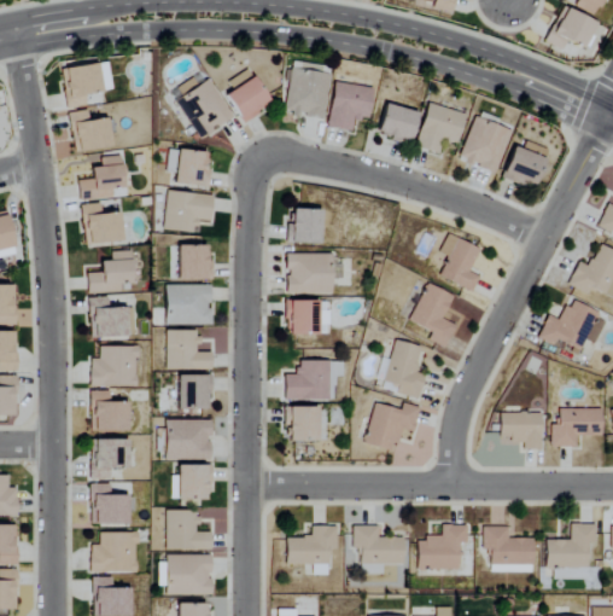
[(437,0),(436,7),(455,12),(457,0),(437,0)]
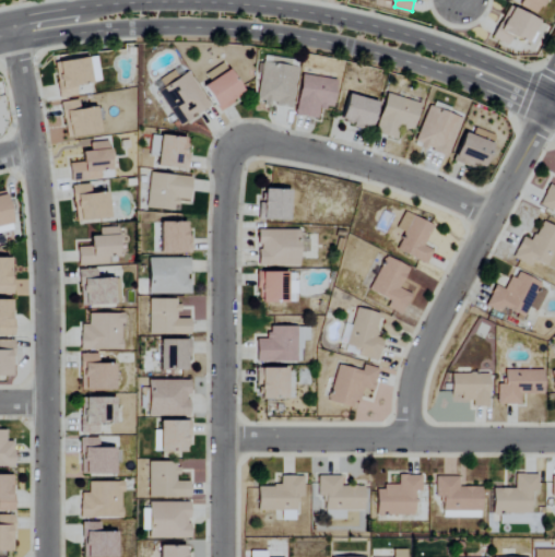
[(523,0),(522,6),(541,13),(545,0),(523,0)]
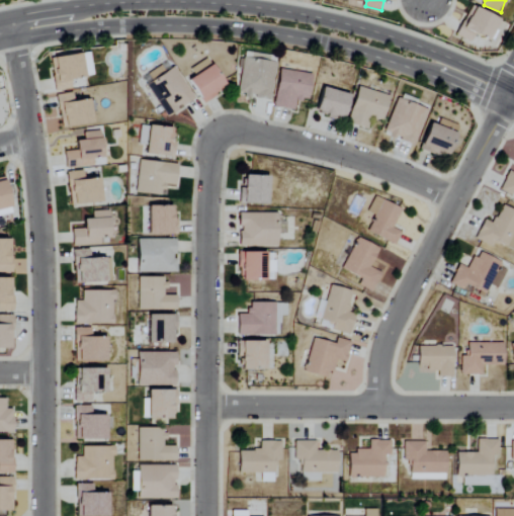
[(506,32),(511,21),(472,6),(460,35),(474,40),(477,33),(492,38),(496,28),(506,32)]
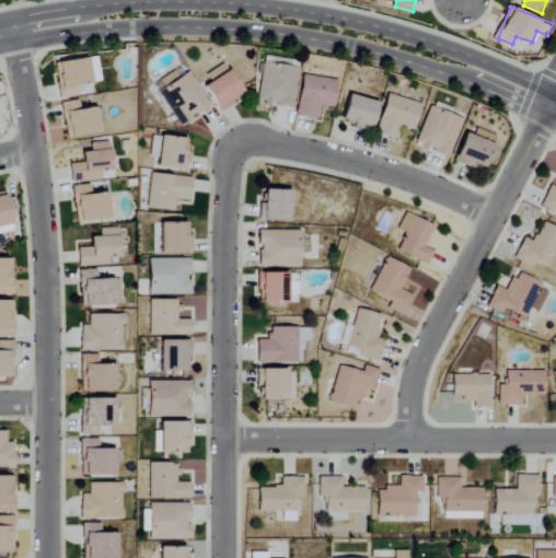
[(57,60),(61,97),(80,95),(80,84),(104,81),(101,56),(57,60)]
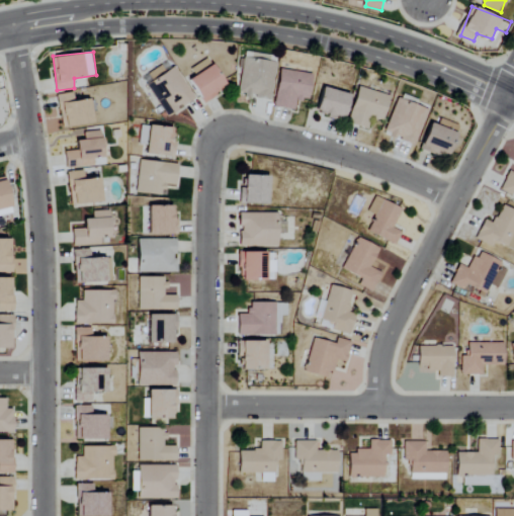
[(273,98),(279,61),(246,56),(240,93),(273,98)]
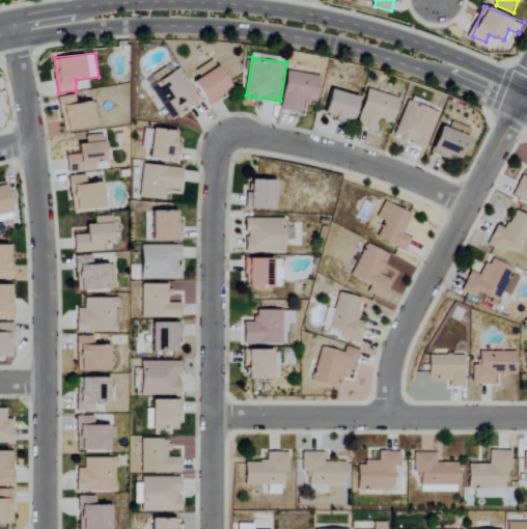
[(207,103),(232,92),(219,58),(198,66),(202,78),(198,79),(207,103)]
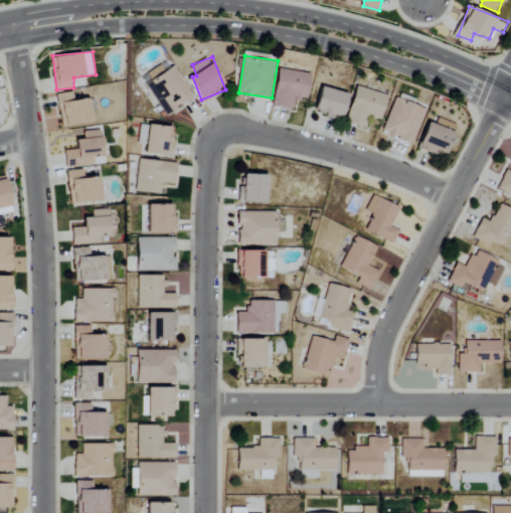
[(195,98),(171,58),(149,72),(173,112),(195,98)]
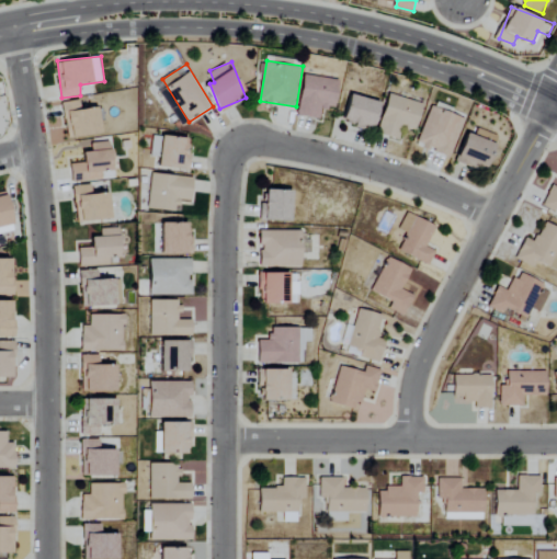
[(322,118),(325,106),(337,109),(341,79),(306,73),(300,115),(322,118)]
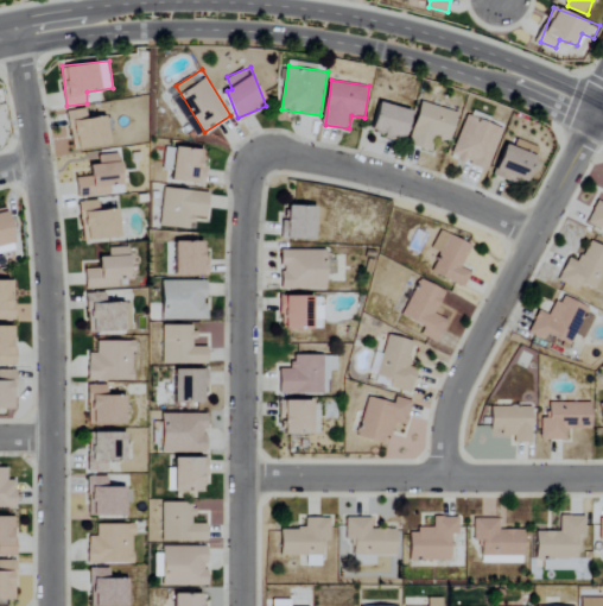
[(410,144),(438,152),(443,137),(451,140),(461,111),(424,100),(410,144)]
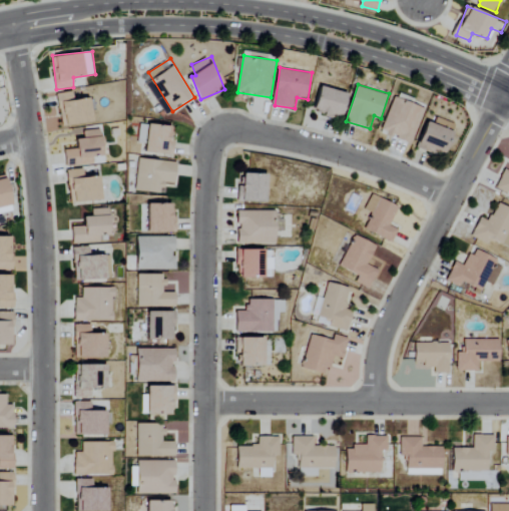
[(343,117),(350,93),(323,85),(315,109),(343,117)]
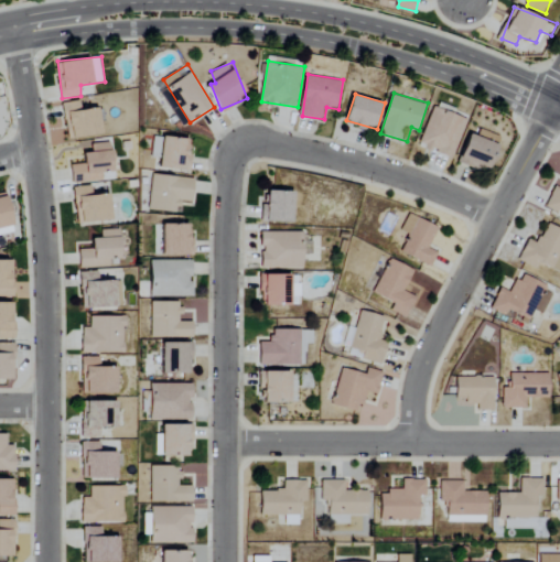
[(104,134),(100,108),(83,109),(82,99),(65,101),(70,138),(104,134)]
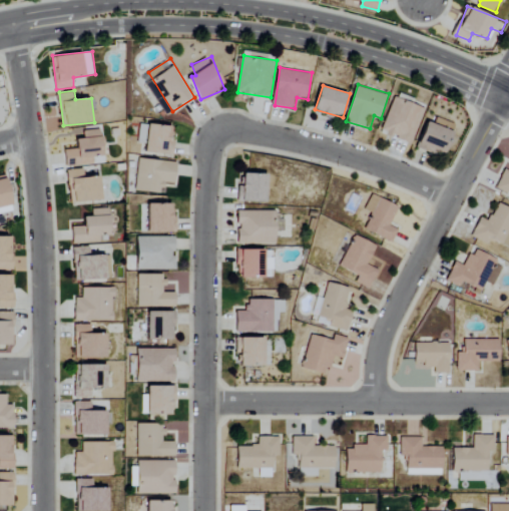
[(413,142),(426,107),(395,96),(383,131),(413,142)]
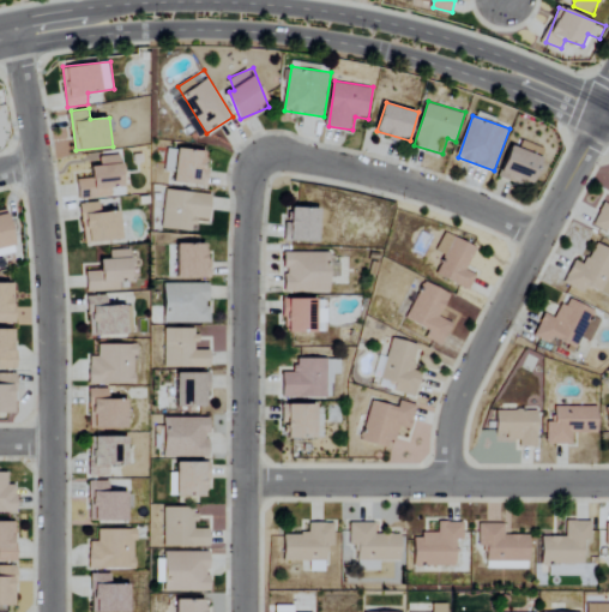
[(546,147),(524,139),(522,148),(512,144),(501,175),(532,185),(546,147)]
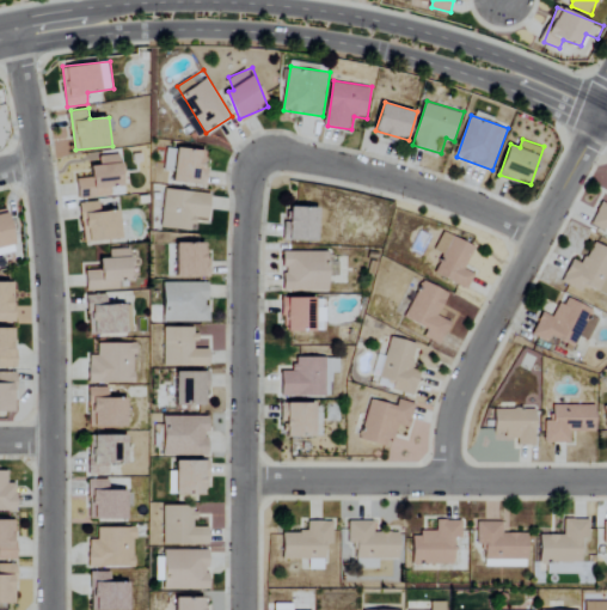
[(176,182),(208,183),(209,150),(170,147),(169,170),(176,170),(176,182)]
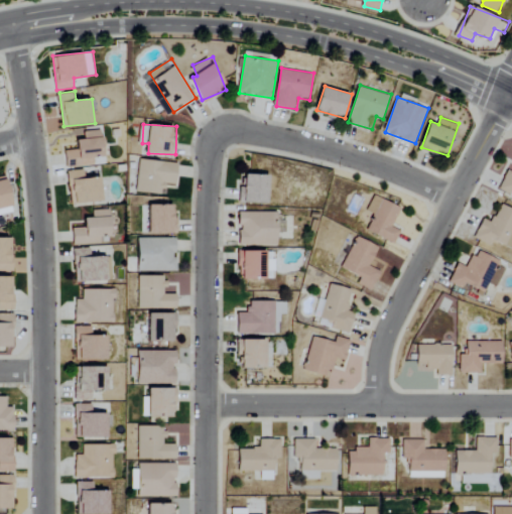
[(67,150),(69,166),(96,164),(96,157),(106,156),(103,129),(85,131),(86,139),(78,139),(79,148),(67,150)]
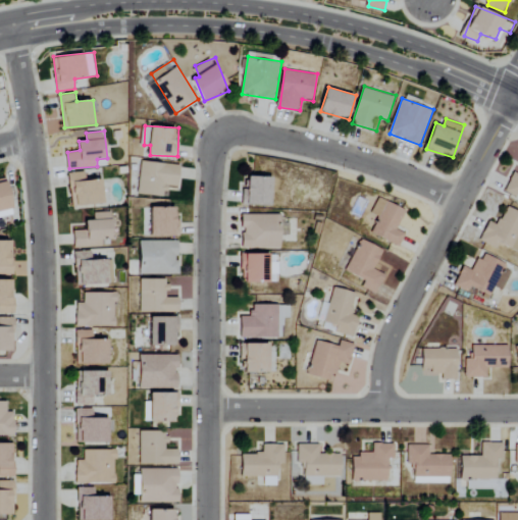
[(183,164),(144,160),(141,194),(168,196),(169,185),(180,186),(183,164)]
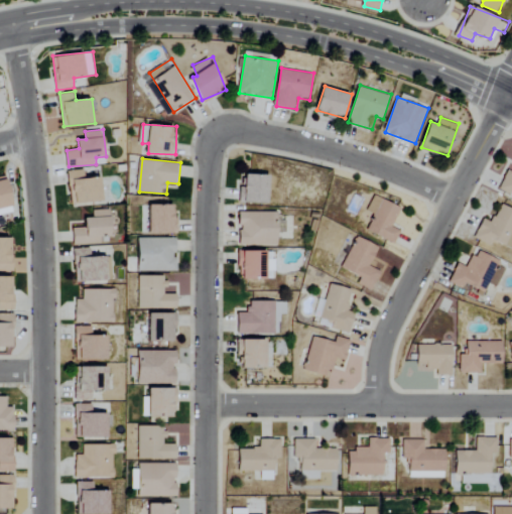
[(511,169),(509,168),(501,188),(511,193),(511,169)]
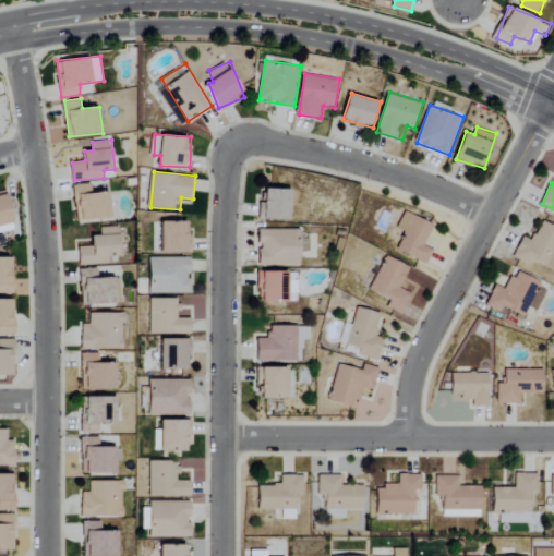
[(112,218),(110,192),(93,192),(93,183),(76,184),(79,220),(112,218)]
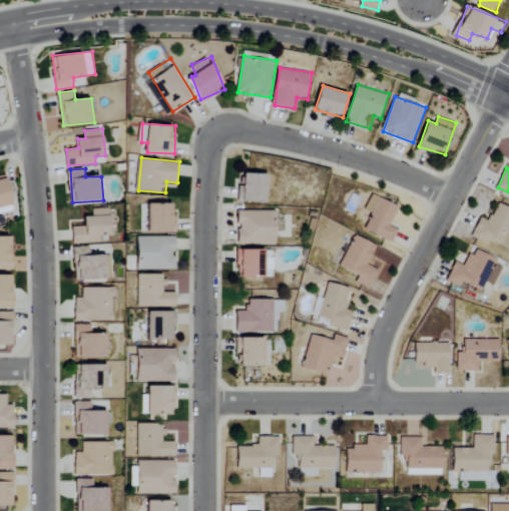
[(269,173),(245,172),(245,183),(240,183),(239,202),(269,202),(269,173)]
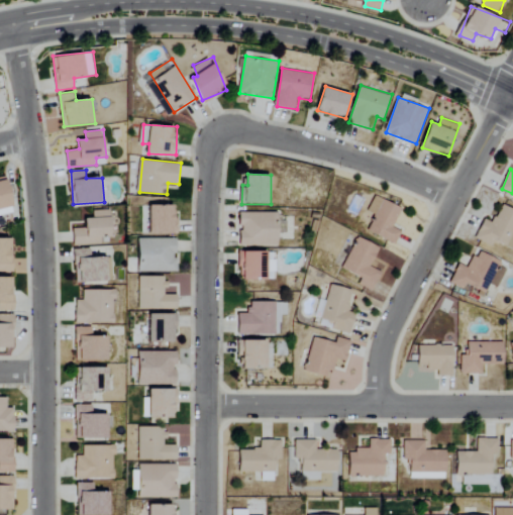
[(8,176),(0,176),(0,214),(13,212),(8,176)]
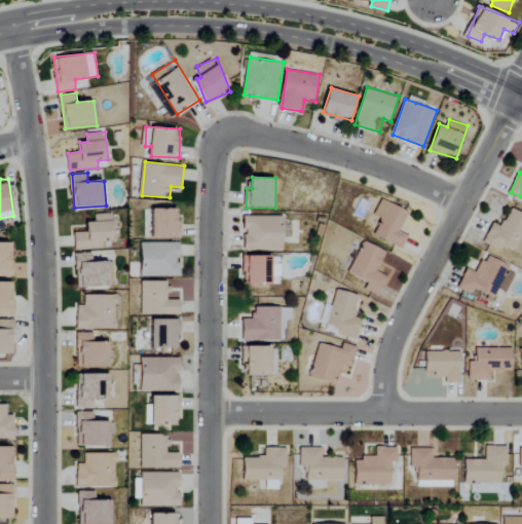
[(411,210),(382,199),(377,215),(383,217),(376,235),(406,247),(411,233),(403,231),(411,210)]
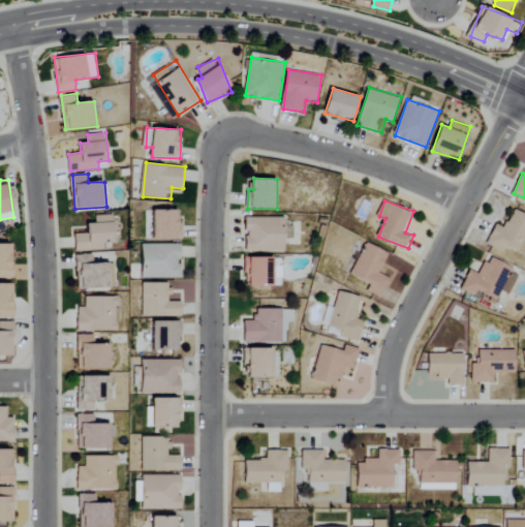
[(524,212),(516,208),(506,226),(498,222),(490,239),(524,256),(524,212)]
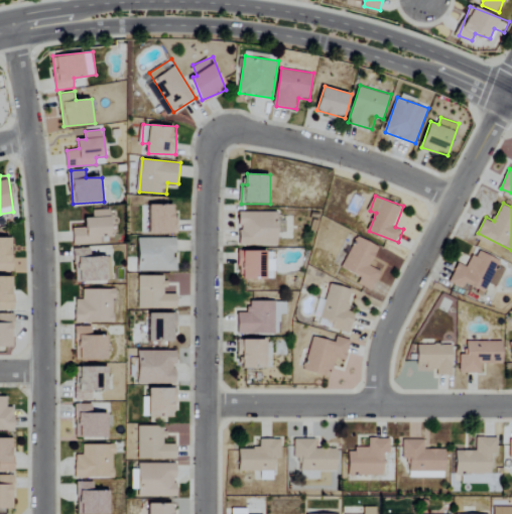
[(176,204),(150,204),(150,234),(177,233),(176,204)]
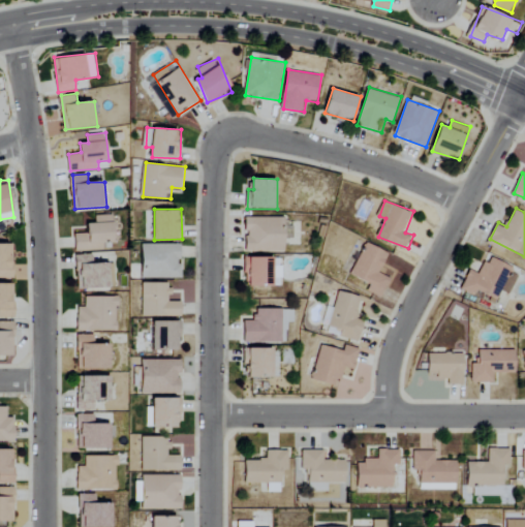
[(76,233),(78,249),(116,248),(115,214),(96,215),(96,222),(88,222),(88,233),(76,233)]
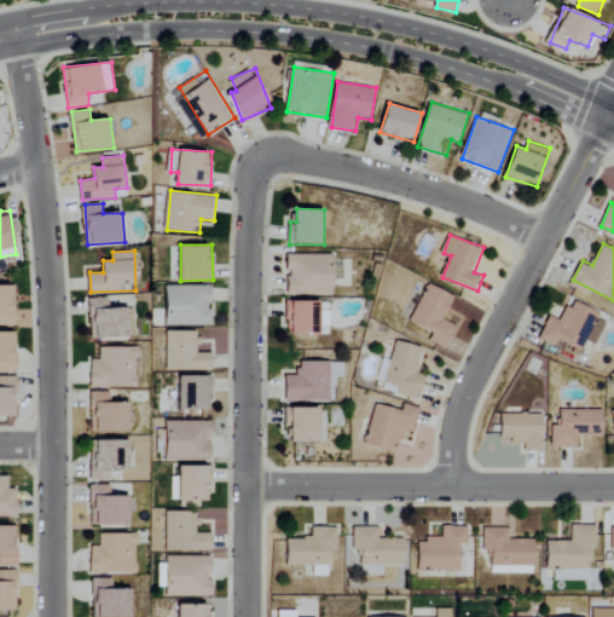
[(289,293),(335,293),(335,254),(289,253),(289,293)]
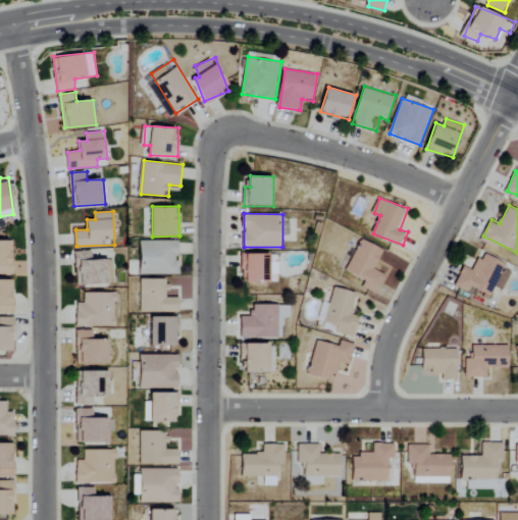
[(384,248),(361,239),(348,271),(367,278),(364,287),(379,293),(386,273),(375,269),(384,248)]
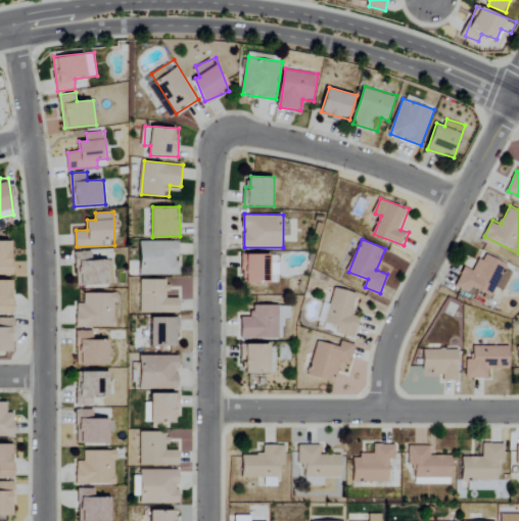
[(0,274),(14,274),(14,240),(0,240),(0,274)]
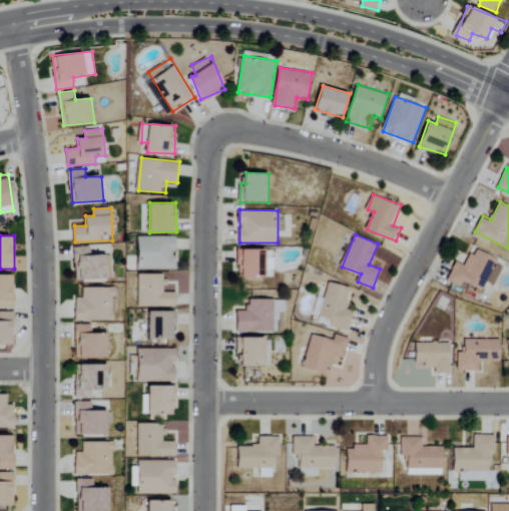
[(176,235),(139,235),(139,269),(178,269),(178,254),(176,254),(176,235)]
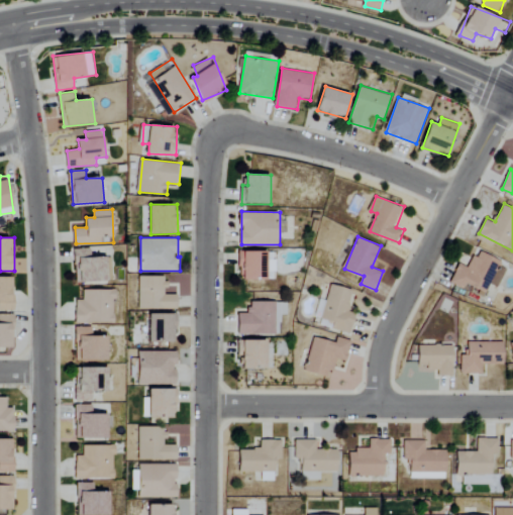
[(113,281),(113,256),(92,258),(92,247),(76,248),(77,282),(113,281)]
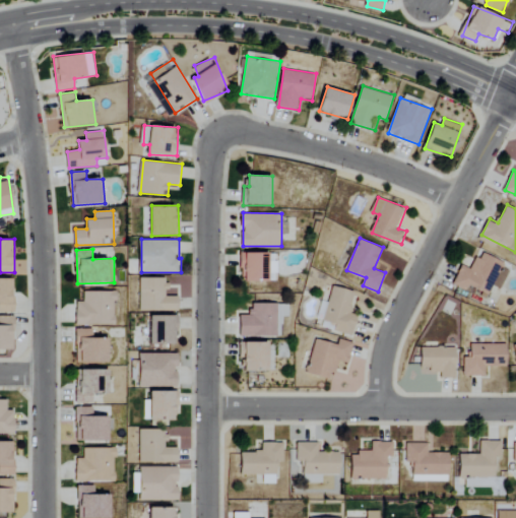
[(269,253),(244,253),(243,280),(269,280),(269,253)]
